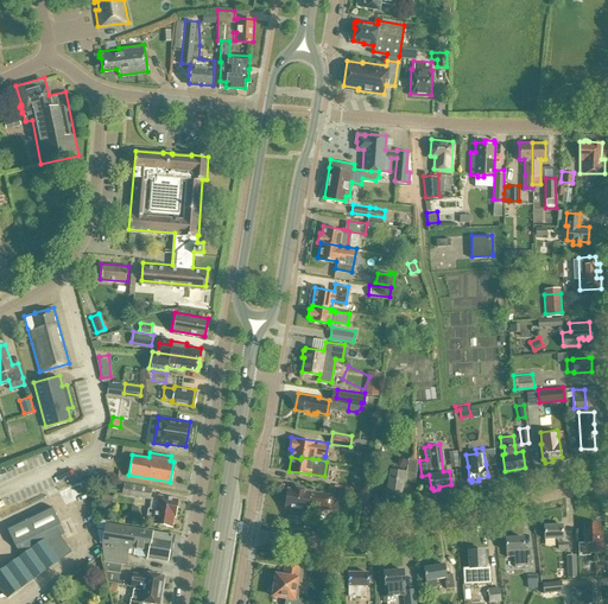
[(385,462),(384,470),(382,476),(388,477),(385,496),(399,498),(403,478),(415,481),(418,459),(407,457),(406,470),(393,469),(394,463),(385,462)]
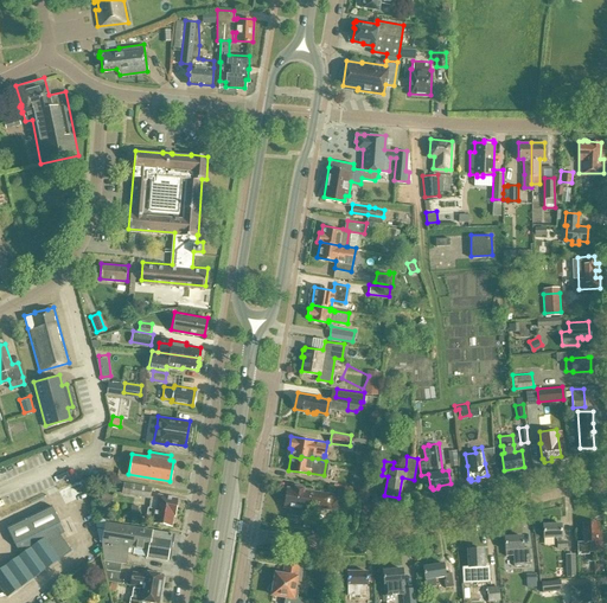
[(355,467),(353,475),(363,476),(364,468),(355,467)]
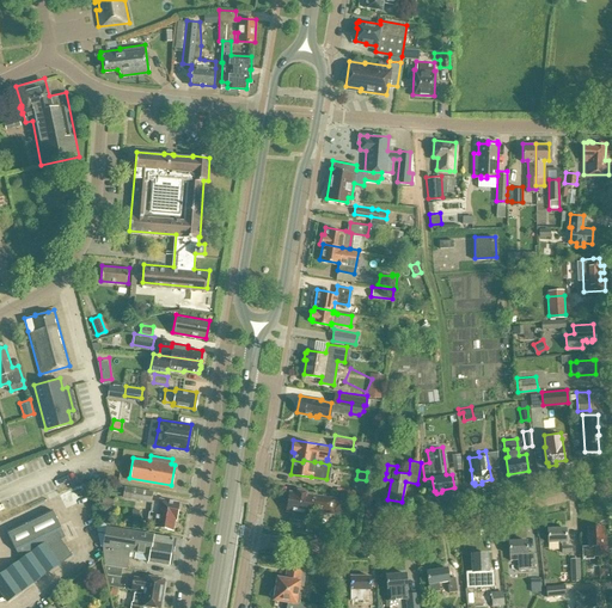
[(122,496),(151,501),(153,489),(124,485),(122,496)]
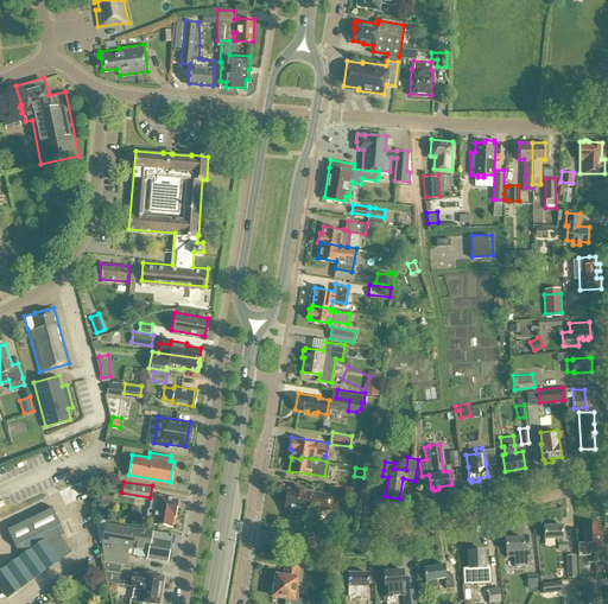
[(284,506),(284,507),(291,508),(290,514),(299,515),(301,509),(308,510),(308,504),(330,508),(333,493),(310,489),(304,488),(304,487),(295,485),(295,488),(287,487),(285,496),(284,497),(283,498),(282,501),(282,502),(283,504),(284,506)]
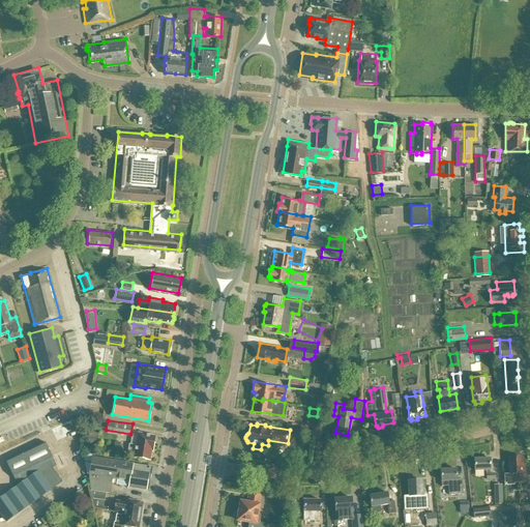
[(294,423),(293,432),(301,433),(302,426),(294,423)]
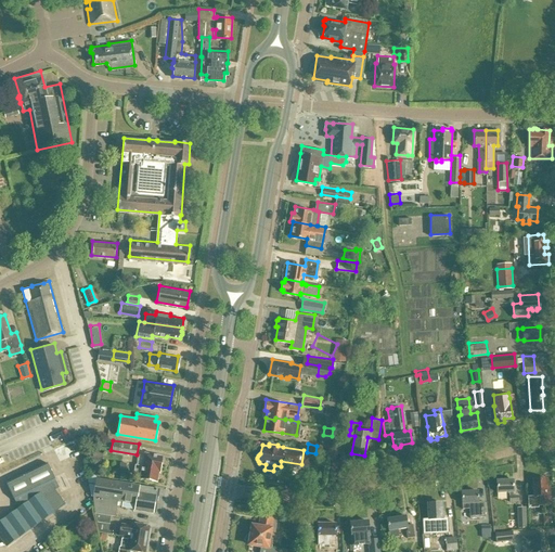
[(325,448),(320,451),(324,457),(330,453),(325,448)]
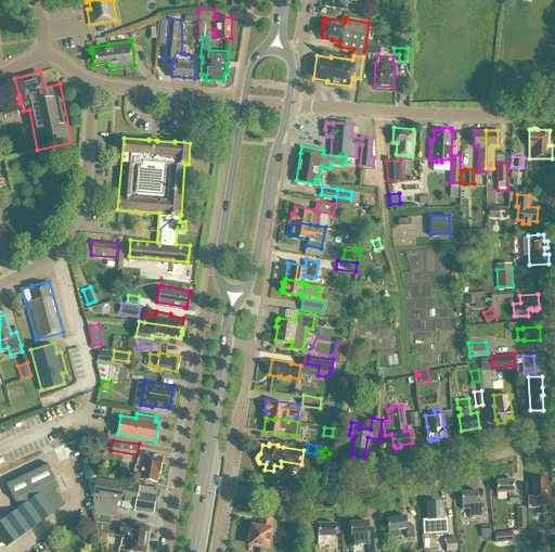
[(159,470),(162,454),(144,451),(142,464),(136,463),(133,472),(140,473),(140,476),(156,479),(157,477),(158,476),(159,473),(158,472),(158,470),(159,470)]
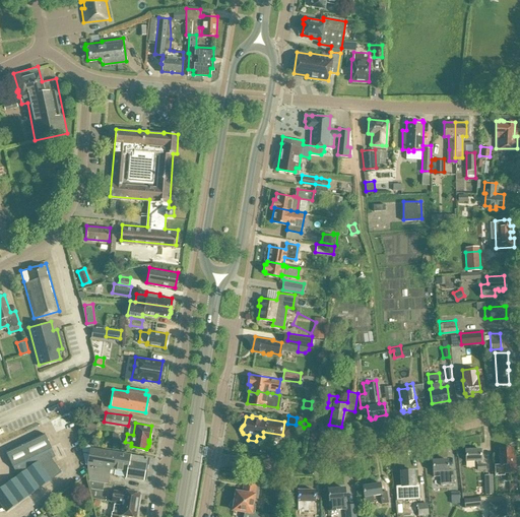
[(0,500),(7,509),(40,485),(61,470),(52,457),(55,455),(43,432),(5,450),(13,467),(15,466),(19,472),(0,486),(0,500)]
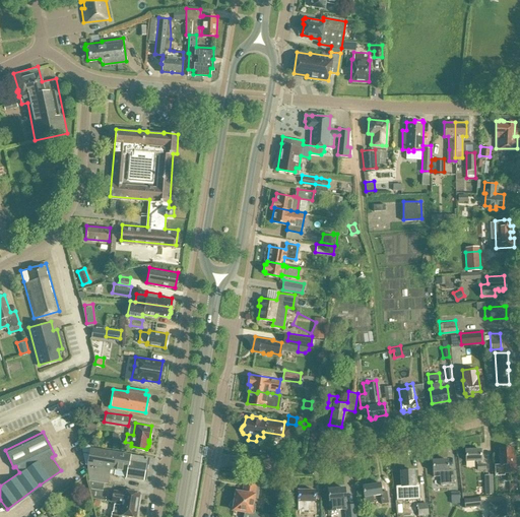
[(86,463),(88,478),(104,481),(108,481),(110,470),(115,471),(115,473),(126,475),(143,478),(145,462),(146,462),(147,456),(89,446),(89,444),(80,442),(85,463),(86,463)]
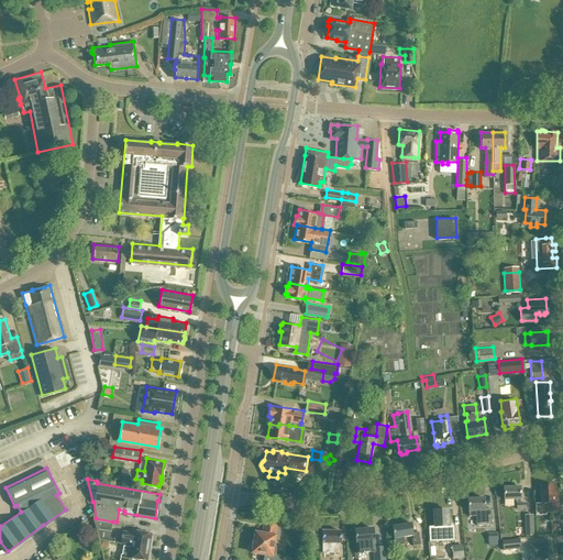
[(545,513),(545,511),(558,511),(556,493),(554,493),(554,484),(540,485),(541,502),(534,502),(536,514),(545,513)]
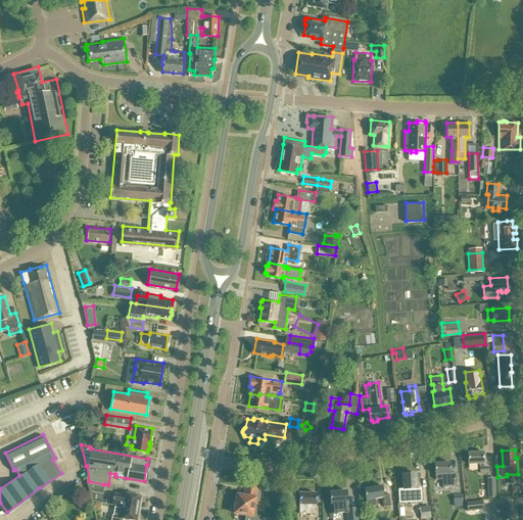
[(480,471),(487,471),(487,465),(483,466),(483,451),(468,452),(468,463),(479,462),(480,471)]
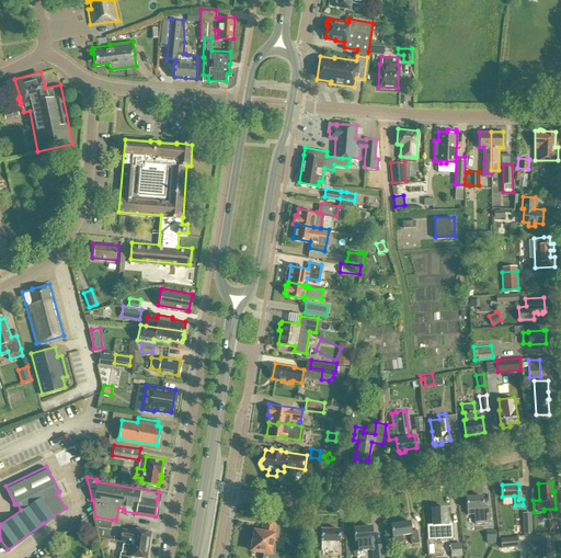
[(482,494),(466,496),(467,513),(474,513),(474,522),(490,522),(489,505),(483,505),(482,494)]
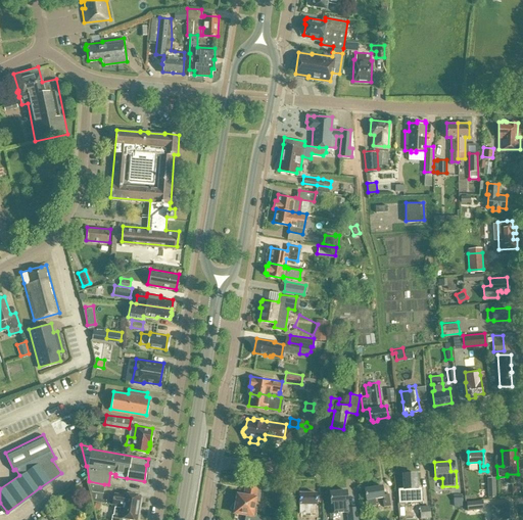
[(412,487),(412,493),(421,492),(421,487),(416,487),(415,472),(402,473),(403,488),(412,487)]
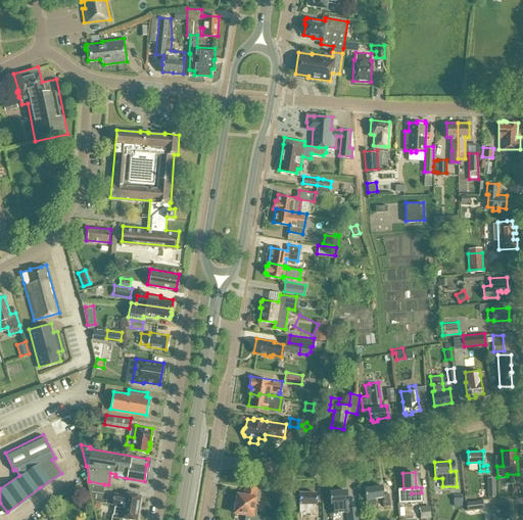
[(487,476),(488,495),(496,494),(495,475),(487,476)]
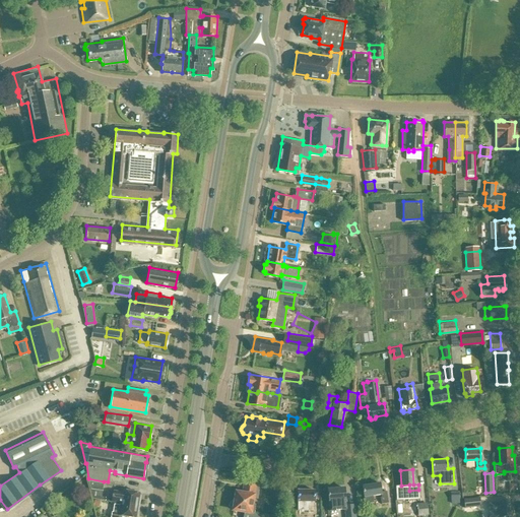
[(88,478),(90,487),(102,489),(104,481),(88,478)]
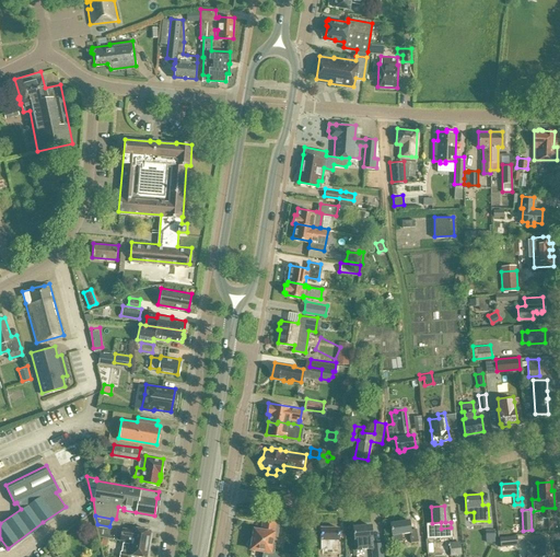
[(273,550),(278,522),(278,519),(263,515),(261,526),(260,526),(259,530),(254,529),(253,537),(251,537),(248,538),(247,541),(247,542),(247,544),(249,545),(251,546),(251,547),(263,549),(260,556),(296,556),(298,555),(273,550)]
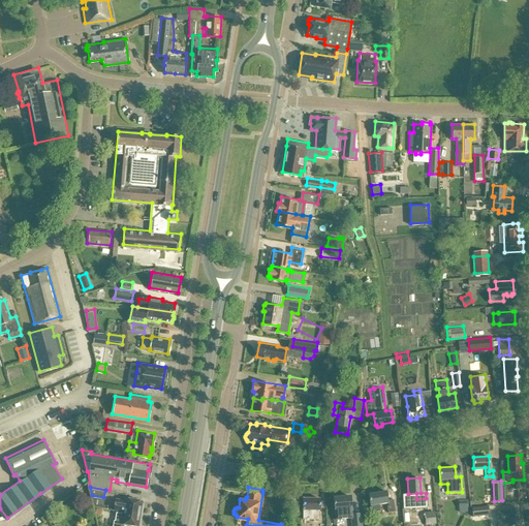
[(368,493),(369,493),(371,512),(380,509),(378,503),(387,501),(387,505),(386,505),(387,512),(395,511),(393,498),(387,499),(386,490),(368,493)]
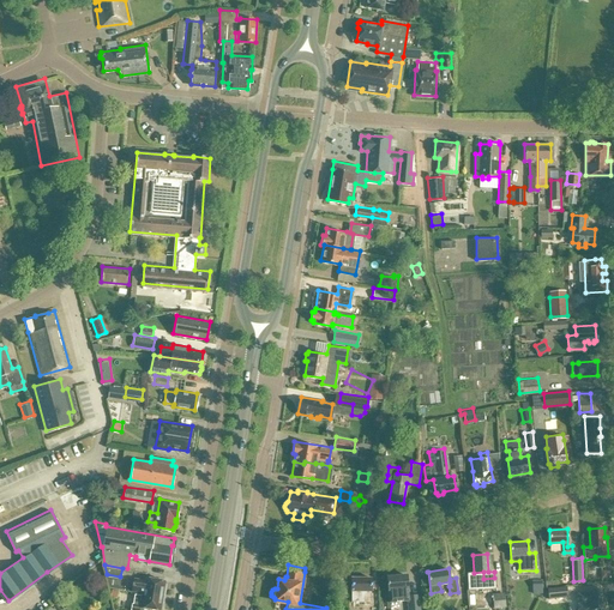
[(408,609),(419,609),(419,595),(408,596),(408,593),(408,589),(407,574),(387,577),(387,590),(389,590),(390,601),(407,599),(408,609)]
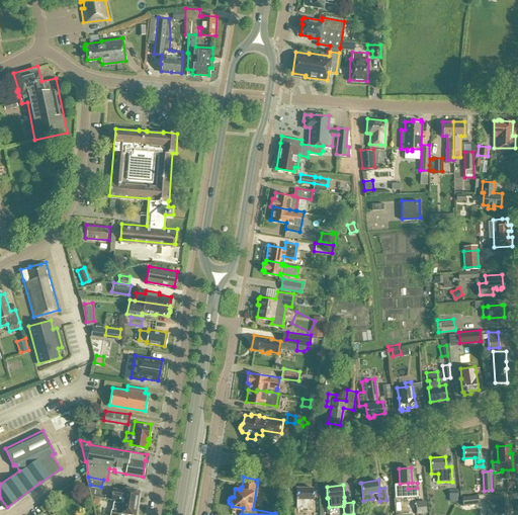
[(112,488),(111,498),(137,502),(138,497),(140,497),(140,492),(139,492),(139,490),(122,487),(122,489),(112,488)]
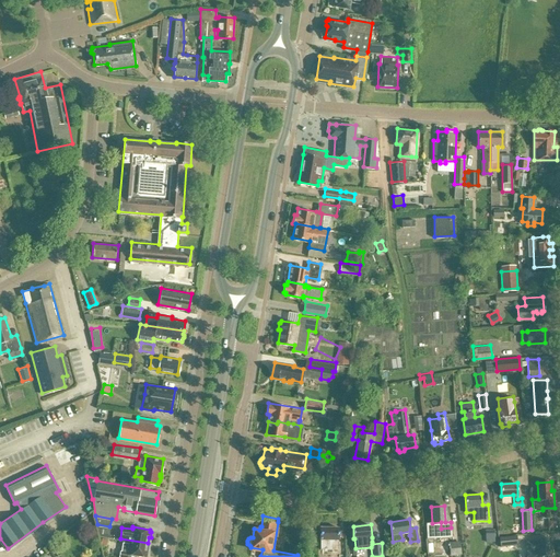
[(338,540),(338,526),(321,526),(321,538),(321,548),(338,548),(338,540)]
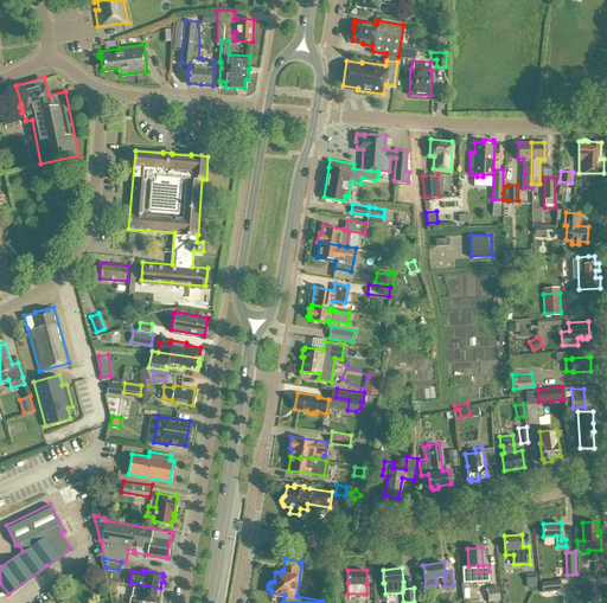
[(560,578),(541,579),(542,590),(561,589),(560,578)]
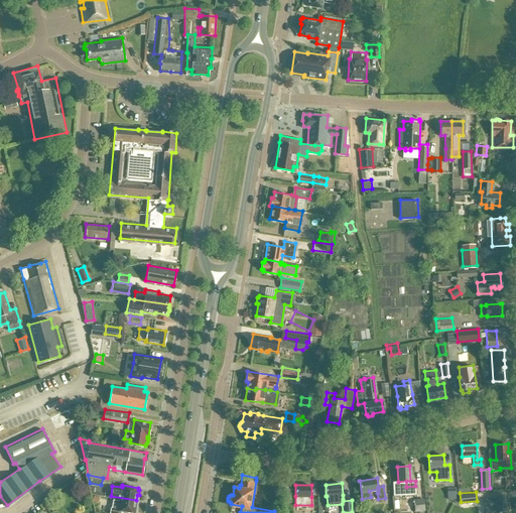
[(118,512),(119,510),(134,512),(135,510),(136,510),(137,506),(135,505),(136,500),(111,496),(120,498),(119,500),(113,499),(111,512),(118,512)]
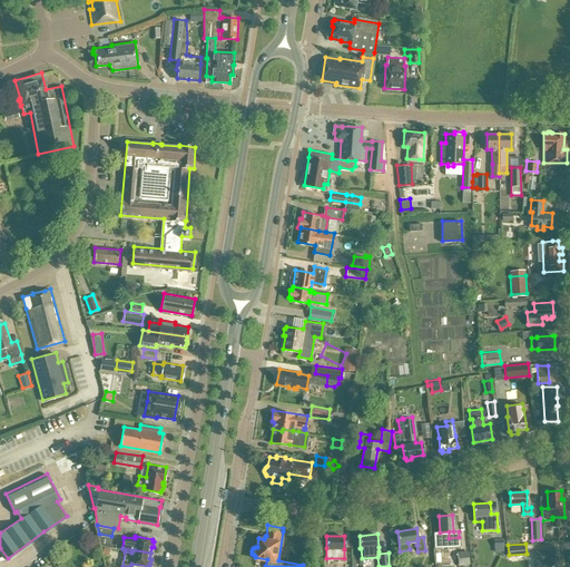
[(536,550),(536,559),(536,566),(548,566),(561,565),(561,548),(547,549),(547,550),(536,550)]
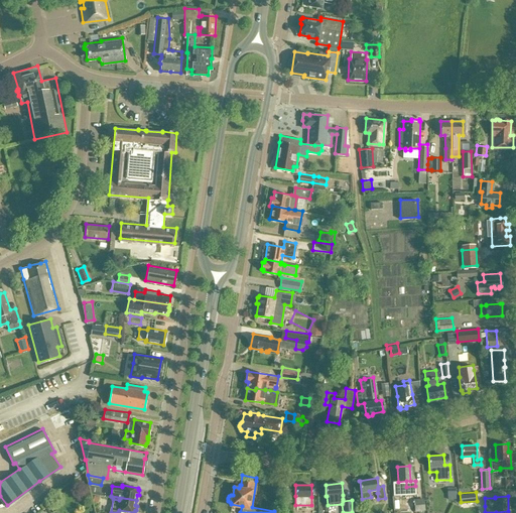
[(413,498),(414,510),(425,509),(423,497),(413,498)]
